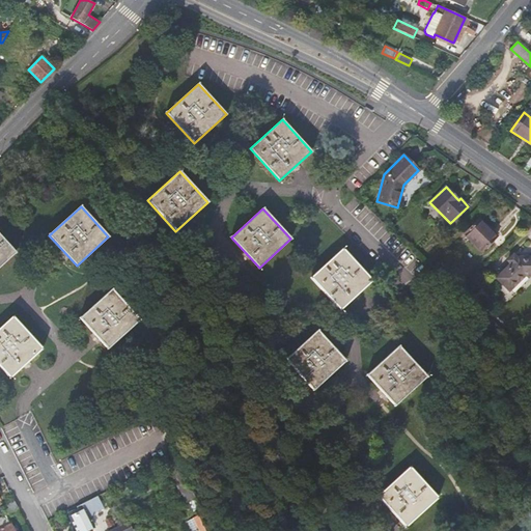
[(464,234),(481,252),(497,235),(479,219),(464,234)]
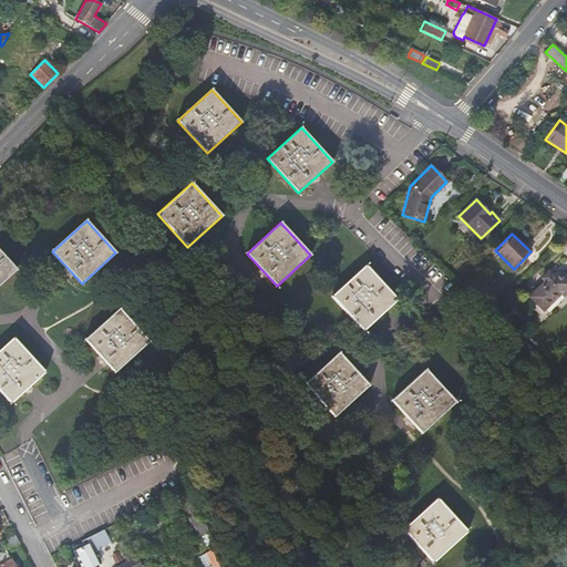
[(0,251),(0,285),(17,270),(0,251)]
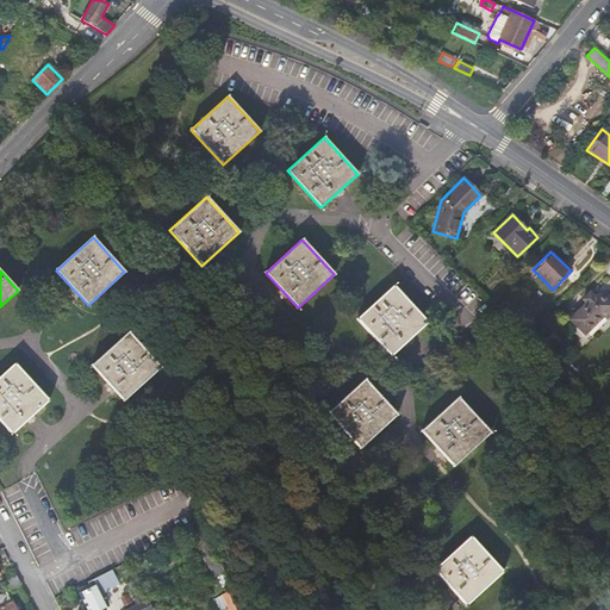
[(393,286),(358,319),(391,356),(427,323),(393,286)]
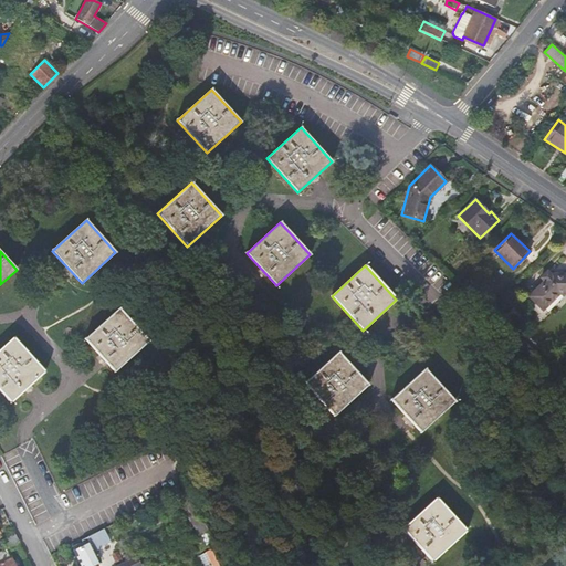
[(558,292),(565,291),(565,275),(553,276),(547,271),(544,275),(544,279),(546,281),(545,282),(532,296),(543,307),(558,292)]
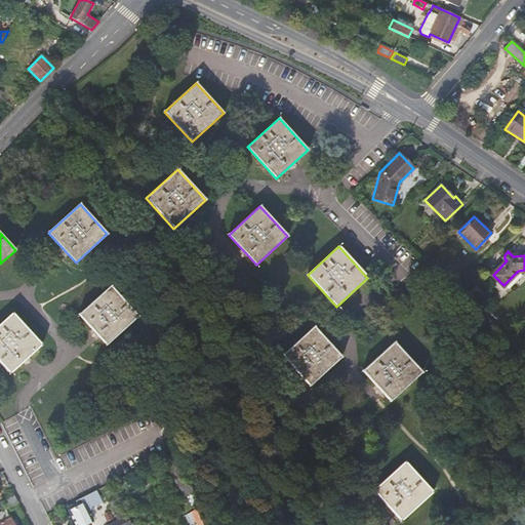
[(423,269),(417,275),(425,283),(432,276),(423,269)]
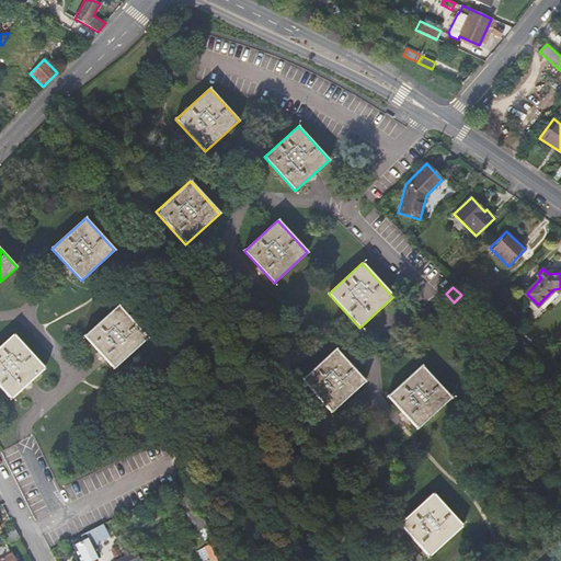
[(117,306),(84,336),(114,368),(147,338),(117,306)]
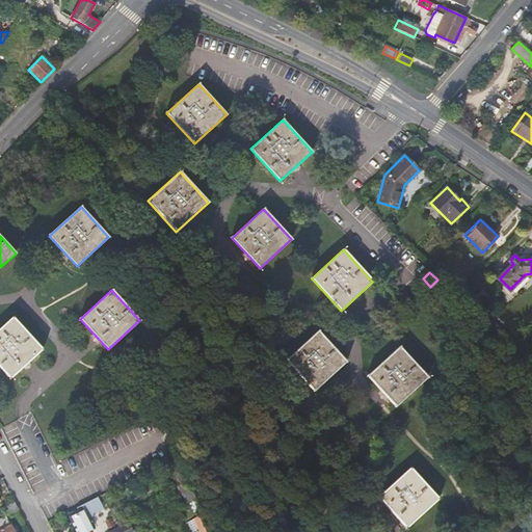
[(0,367),(10,378),(42,349),(12,317),(0,328),(0,367)]
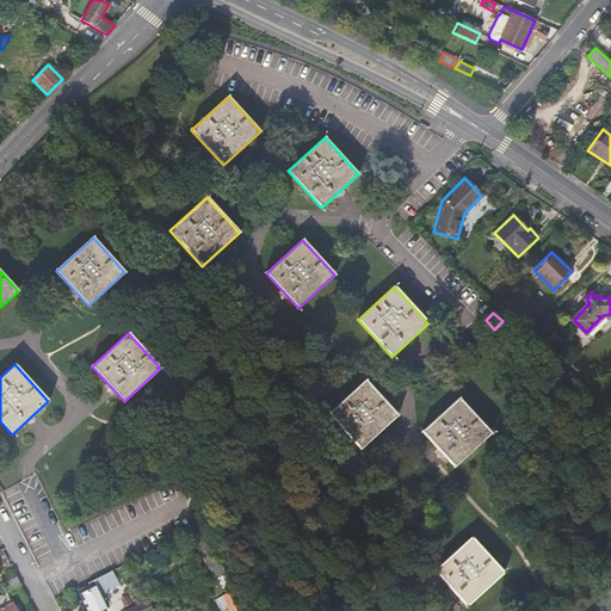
[(365,381),(328,413),(360,449),(397,415),(365,381)]
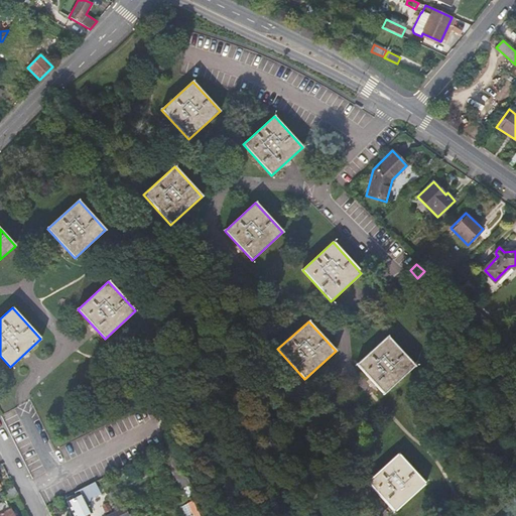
[(387,337),(357,365),(384,394),(414,366),(387,337)]
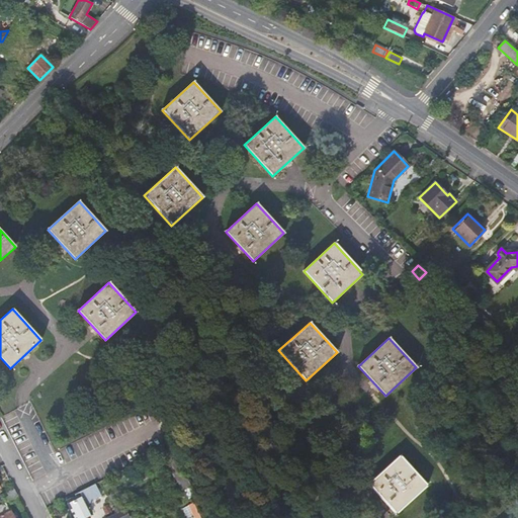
[(165,448),(181,481),(186,478),(171,445),(165,448)]
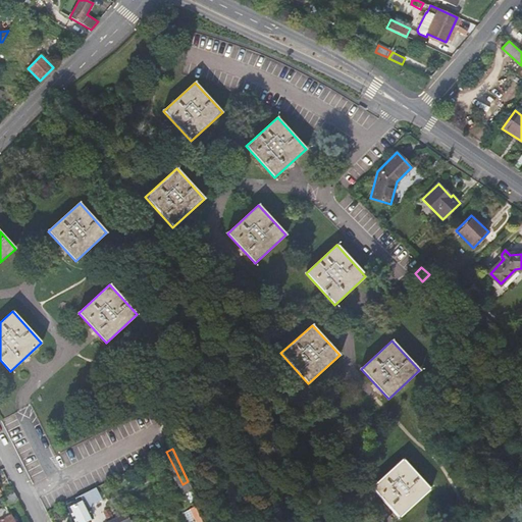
[(403,459),(371,487),(399,518),(429,489),(403,459)]
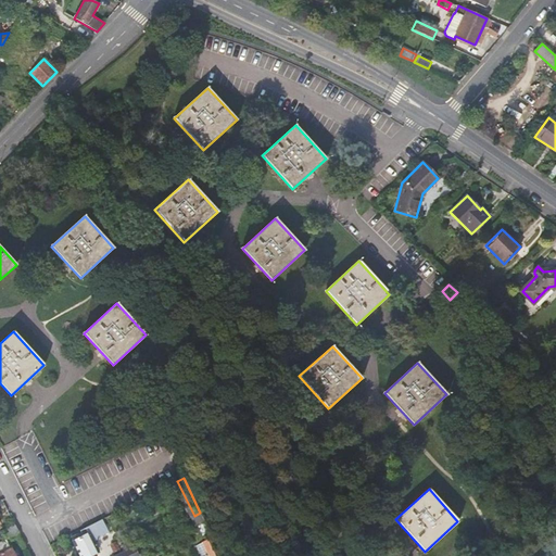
[(202,517),(197,520),(204,538),(211,534),(202,517)]
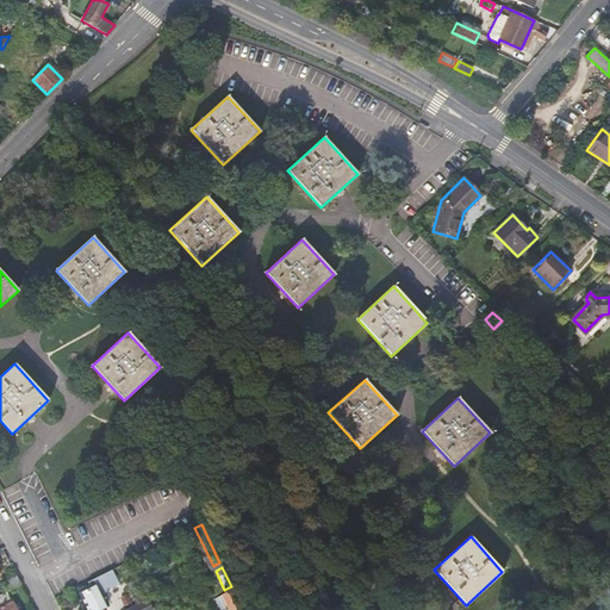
[(119,584),(112,570),(109,571),(100,576),(88,582),(89,585),(78,590),(87,609),(98,609),(107,605),(103,595),(112,590),(111,587),(119,584)]
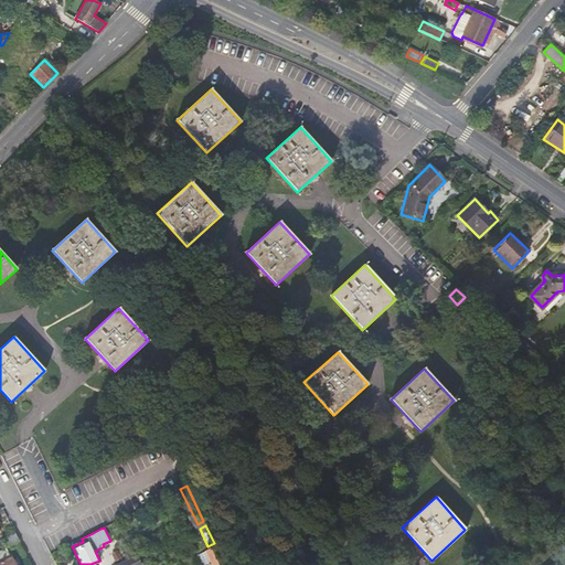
[(19,541),(16,533),(2,540),(7,547),(19,541)]
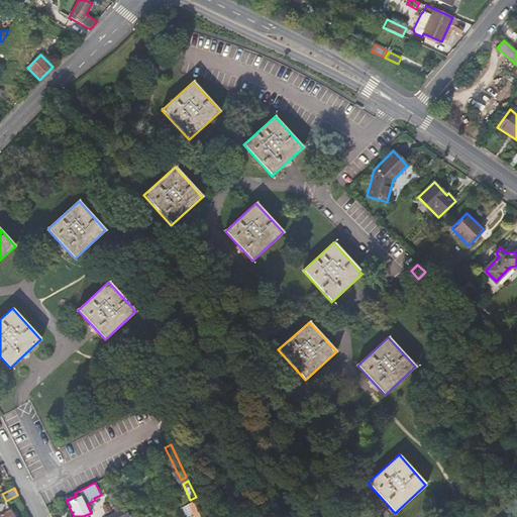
[(10,510),(5,501),(0,503),(0,516),(14,516),(11,510),(10,510)]
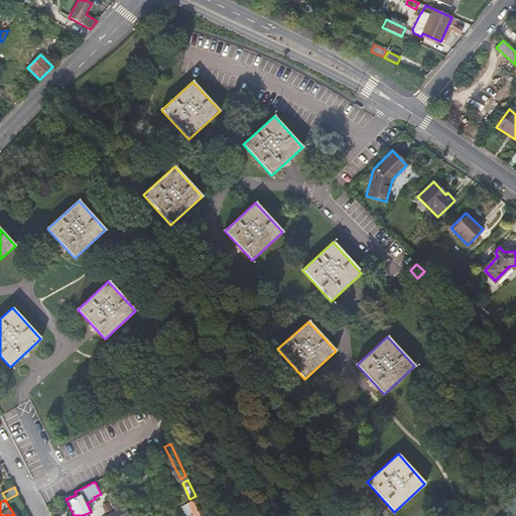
[(200,515),(194,501),(183,505),(188,515),(200,515)]
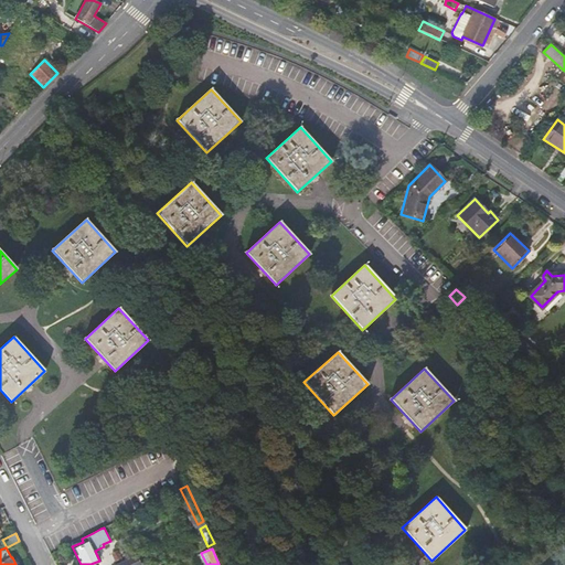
[(139,564),(135,555),(128,558),(123,562),(115,564),(139,564)]
